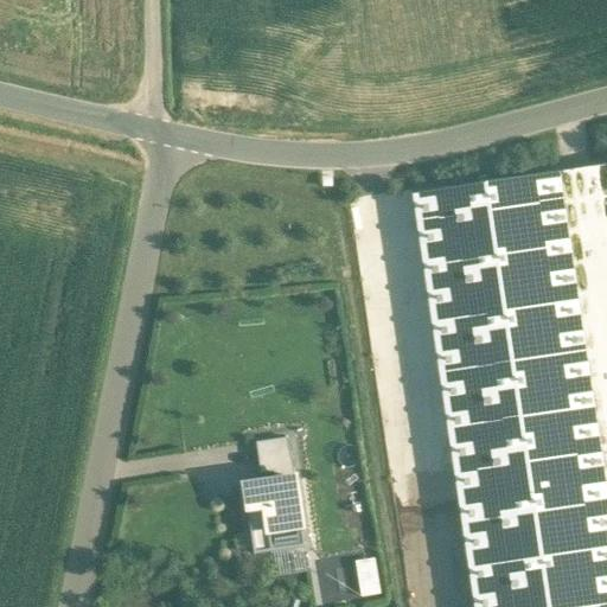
[(288,439),(256,443),(260,474),(273,472),(293,470),(288,439)]
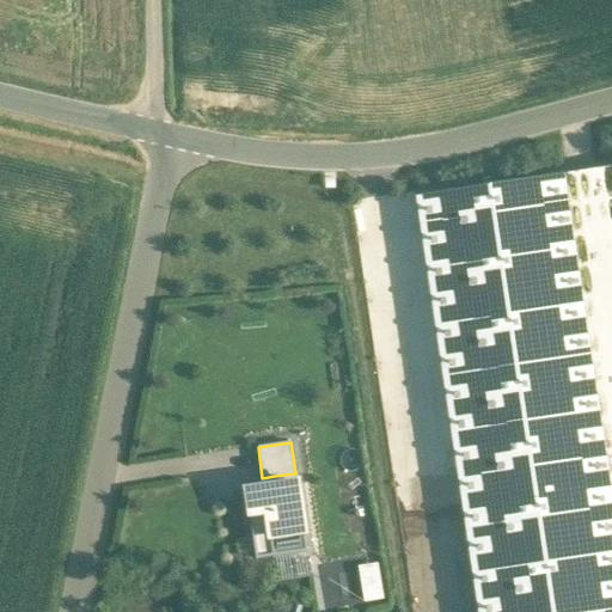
[(295,473),(275,476),(276,485),(245,490),(252,539),(269,537),(304,532),(295,473)]
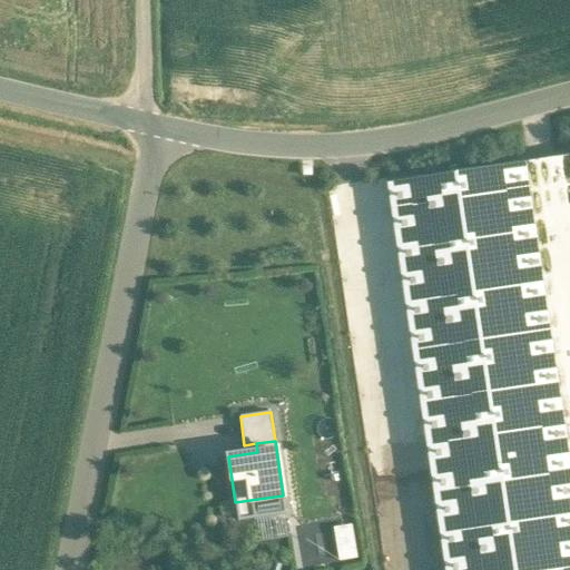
[(569,569),(569,450),(429,473),(443,569),(569,569)]
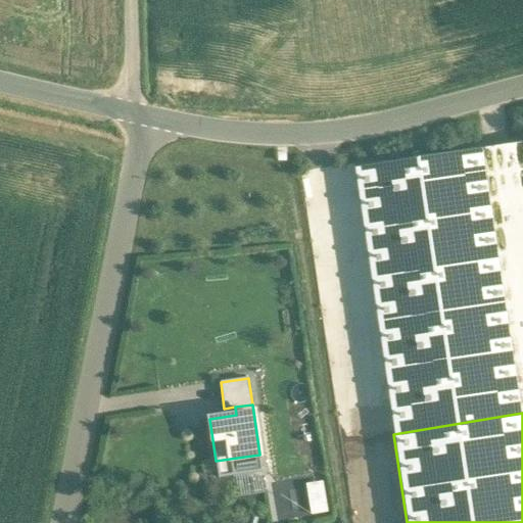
[(259,455),(230,459),(233,476),(263,472),(259,455)]
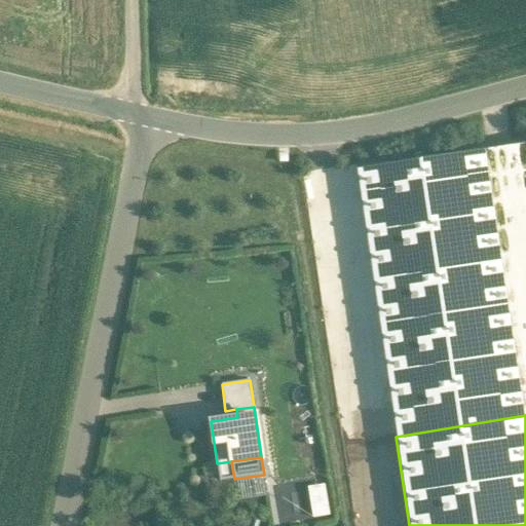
[(323,482),(306,485),(311,516),(328,513),(323,482)]
